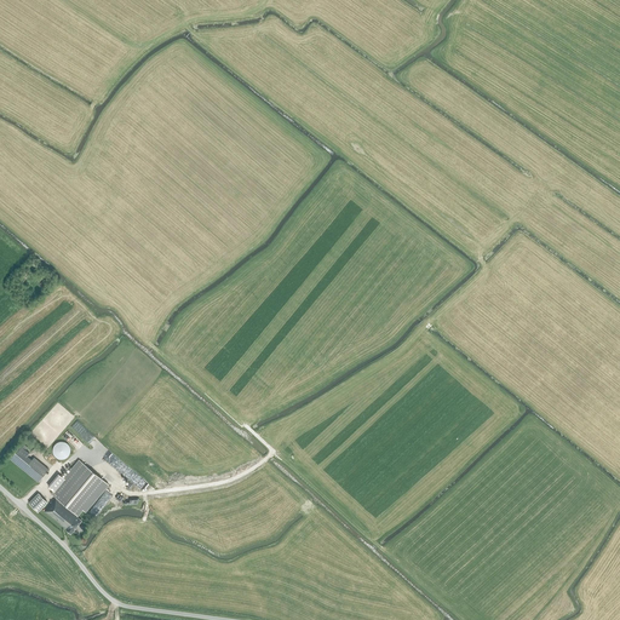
[(27,271),(18,280),(22,283),(30,275),(27,271)]
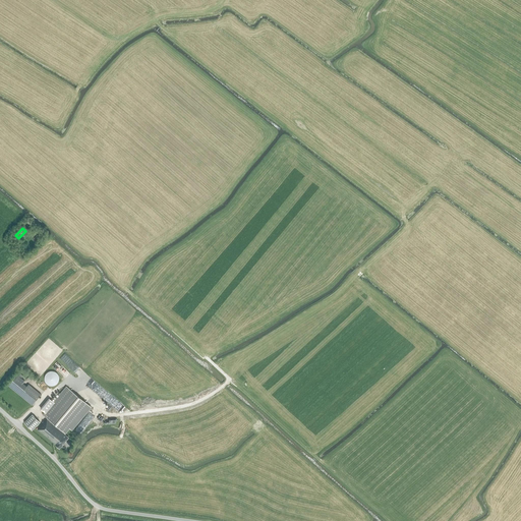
[(54,371),(53,371),(52,371),(51,371),(50,371),(49,371),(48,372),(47,372),(46,373),(46,374),(45,375),(45,377),(45,378),(45,379),(45,380),(45,381),(45,382),(46,383),(46,384),(47,384),(48,385),(49,385),(50,386),(51,386),(52,386),(53,386),(54,386),(55,385),(56,385),(57,384),(58,383),(58,382),(59,381),(59,380),(59,379),(59,378),(59,377),(58,375),(58,374),(57,373),(57,372),(56,372),(55,371),(54,371)]
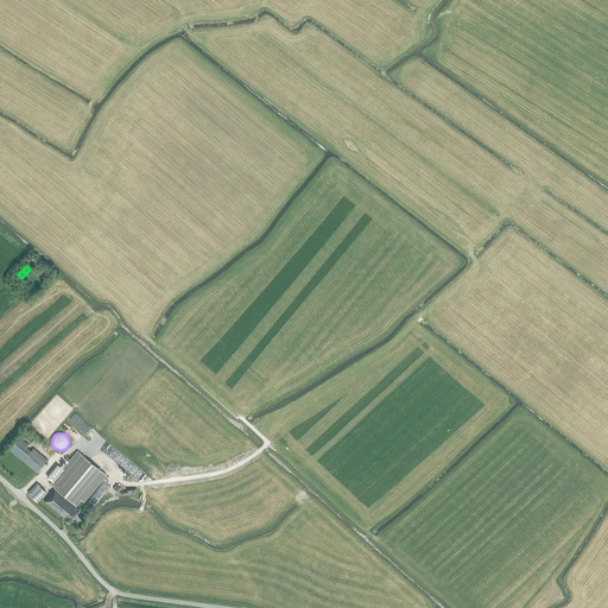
[(37,473),(48,461),(33,448),(31,451),(26,448),(29,445),(19,437),(10,450),(37,473)]
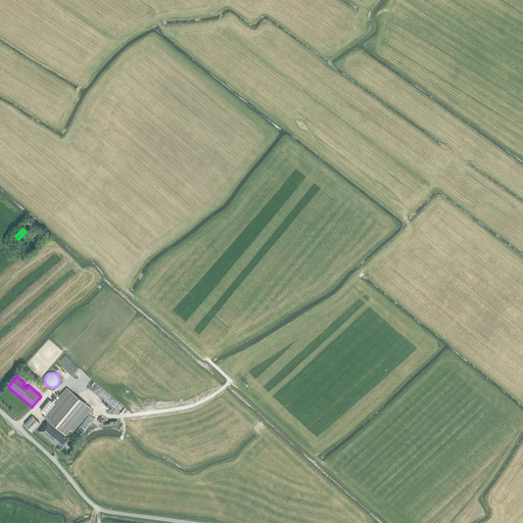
[(92,409),(66,388),(53,403),(50,400),(41,412),(45,414),(43,417),(48,421),(45,424),(45,423),(38,431),(60,450),(69,439),(64,436),(65,435),(70,430),(73,432),(92,409)]
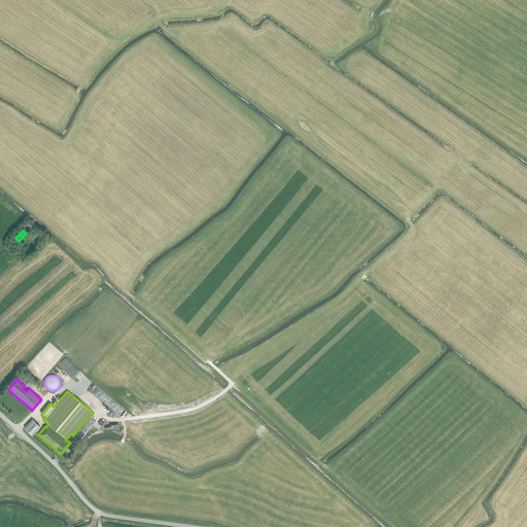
[(32,435),(40,427),(33,420),(25,427),(32,435)]
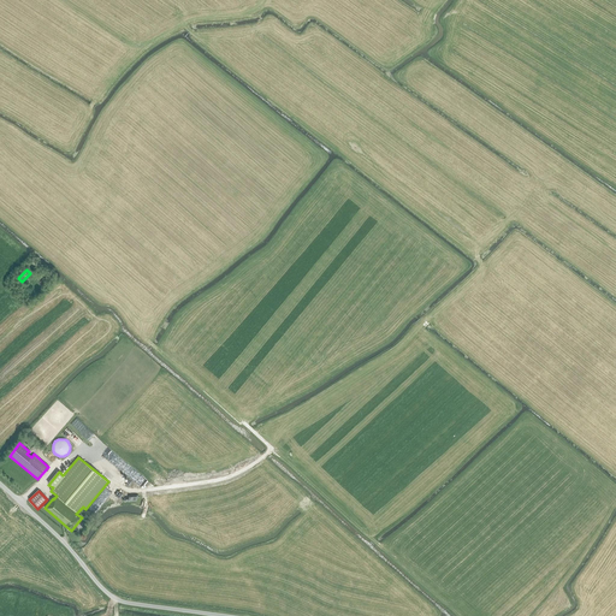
[(98,513),(106,502),(99,496),(90,508),(98,513)]
